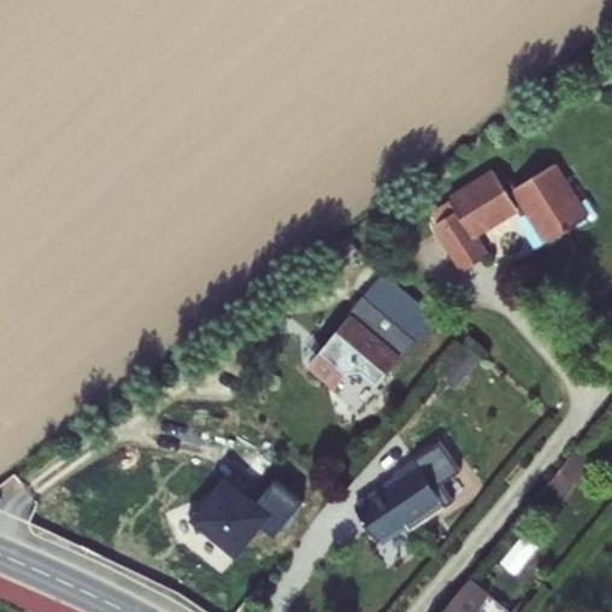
[(506,190),(493,169),(447,195),(455,211),(431,225),(458,269),(487,252),(476,234),(521,209),(541,243),(587,217),(554,163),(506,190)]
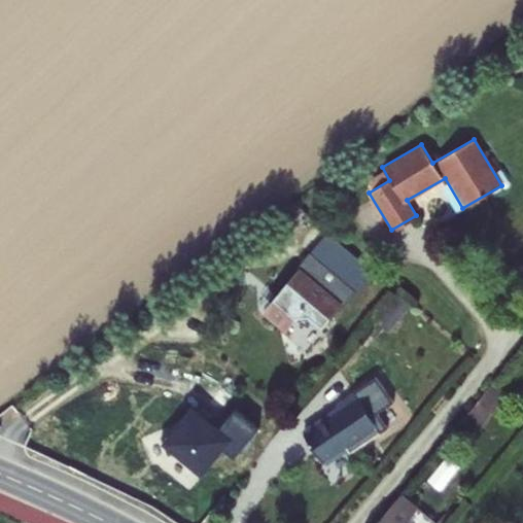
[(341,307),(298,271),(262,314),(284,334),(294,321),(307,320),(320,332),(341,307)]
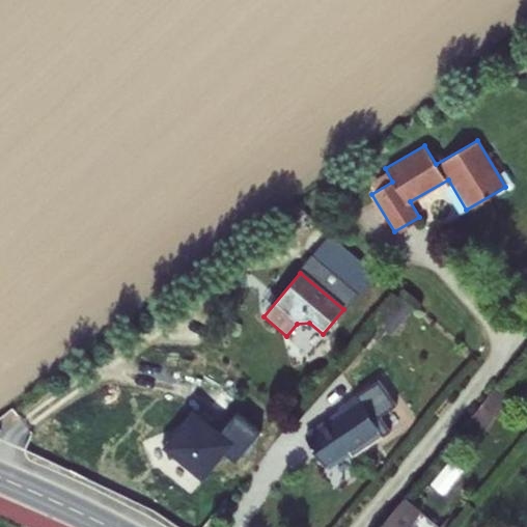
[(501,380),(470,417),(481,427),(512,389),(501,380)]
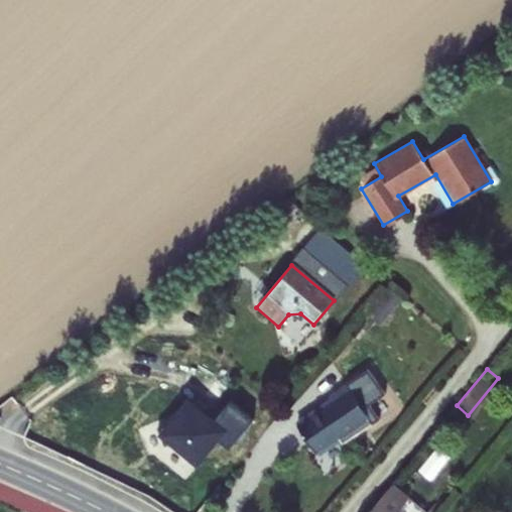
[(347,444),(377,423),(365,407),(375,400),(359,377),(333,396),(336,401),(300,425),(322,455),(343,439),(347,444)]
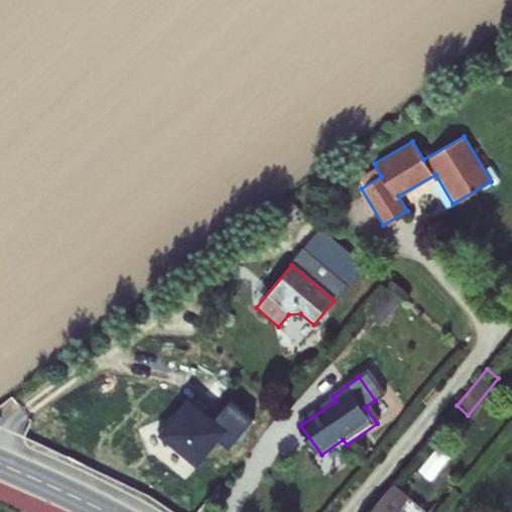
[(182,388),(151,426),(192,460),(214,432),(227,442),(251,413),(226,393),(211,411),(182,388)]
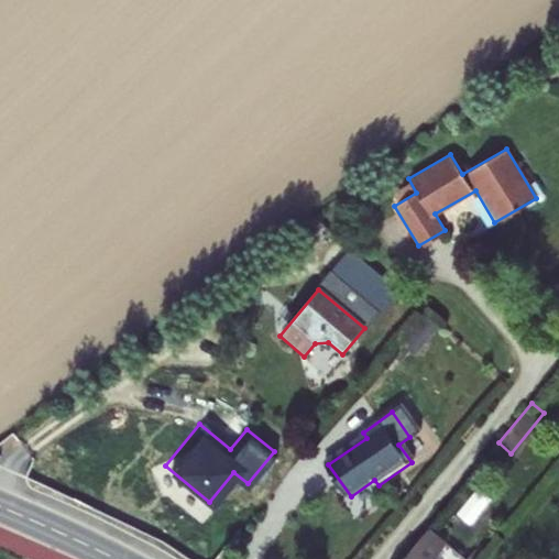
[(423,455),(409,437),(398,445),(412,462),(423,455)]
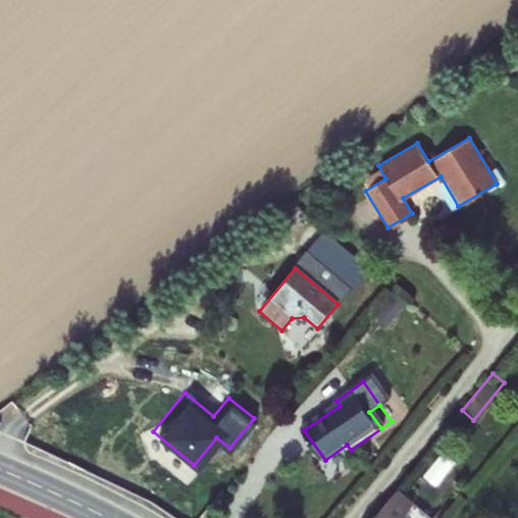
[(372,517),(394,517),(402,510),(411,517),(435,517),(438,515),(401,484),(372,517)]
